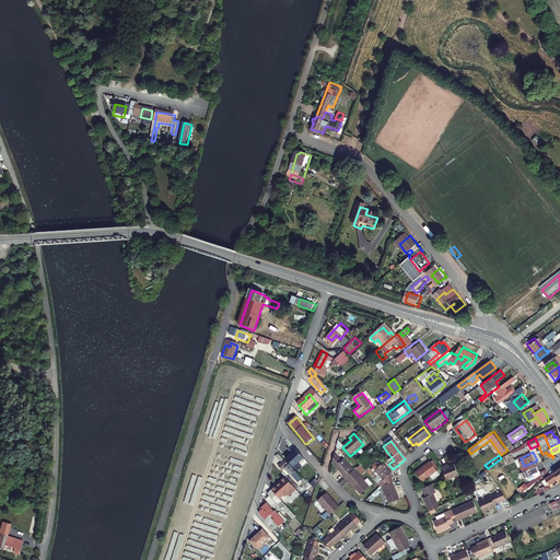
[(283,468),(286,467),(299,482),(305,477),(291,461),(290,462),(288,458),(281,465),(283,468)]
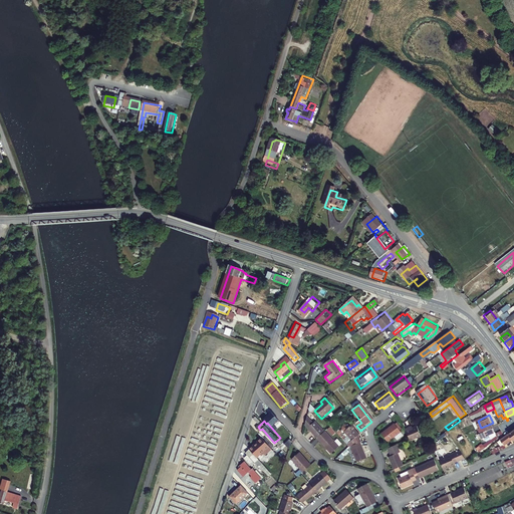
[(307,421),(305,430),(315,442),(323,435),(313,424),(311,426),(307,421)]
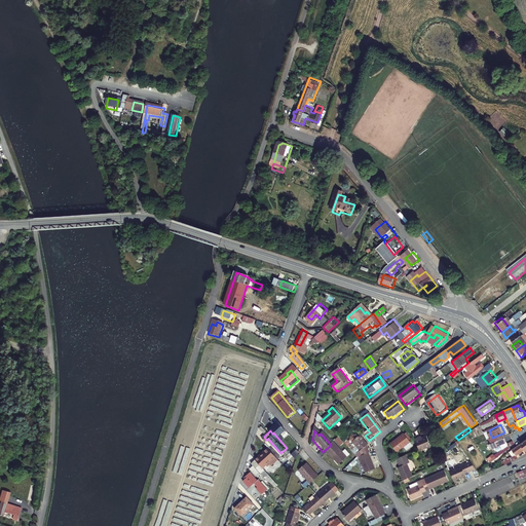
[(407,434),(412,441),(415,438),(410,431),(407,434)]
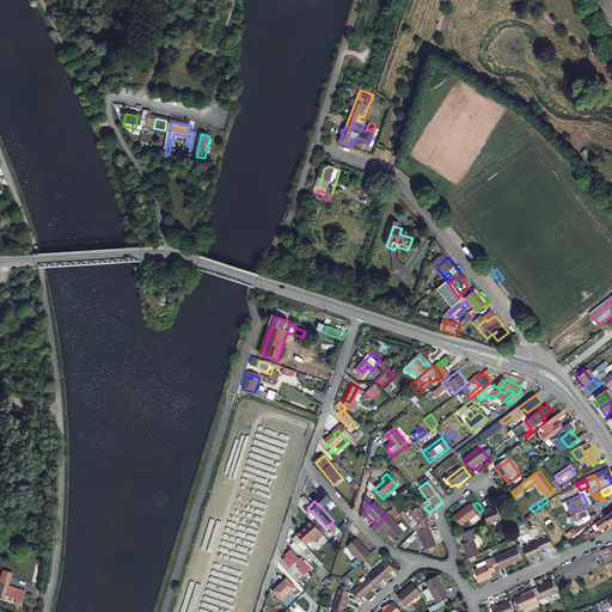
[(472,519),(475,522),(482,516),(479,513),(473,505),(472,503),(457,514),(464,524),(472,519)]
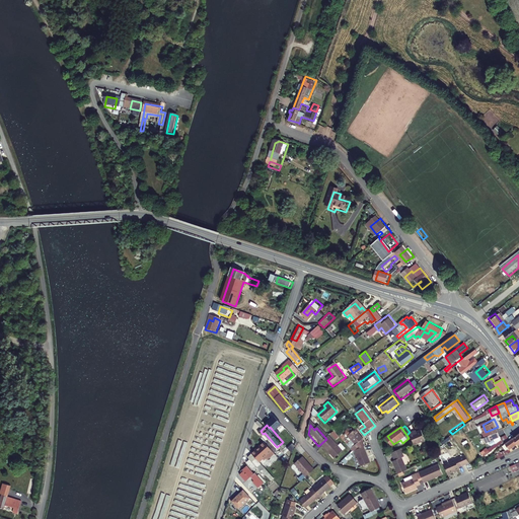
[(511,437),(509,435),(504,439),(498,427),(486,432),(483,434),(485,438),(484,439),(486,443),(494,440),(497,446),(492,450),(493,452),(506,443),(505,441),(505,440),(506,442),(511,437)]
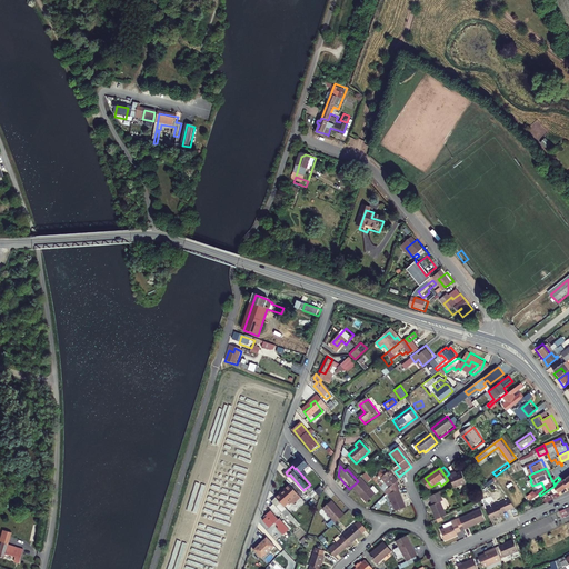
[(450,476),(456,489),(468,483),(463,472),(456,476),(455,473),(450,476)]
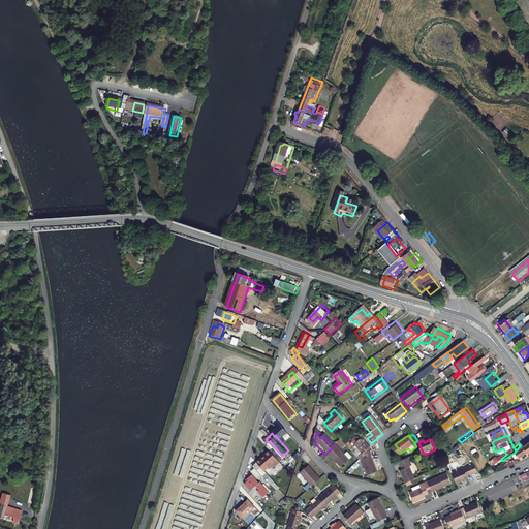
[(361,440),(353,446),(362,456),(369,448),(361,440)]
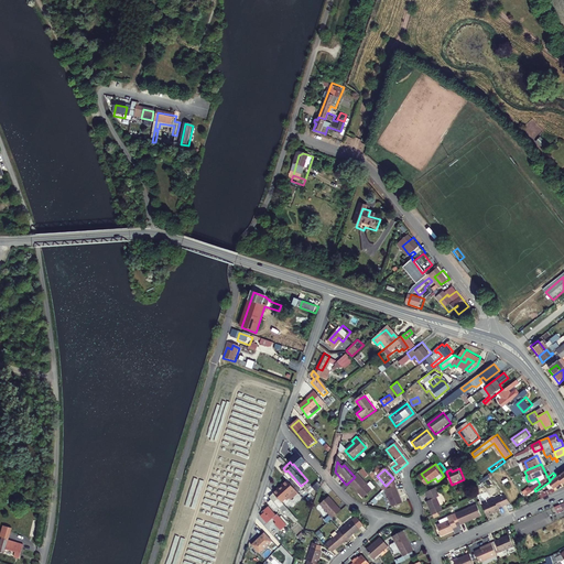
[(563,483),(563,473),(551,484),(553,487),(554,486),(557,489),(563,483)]
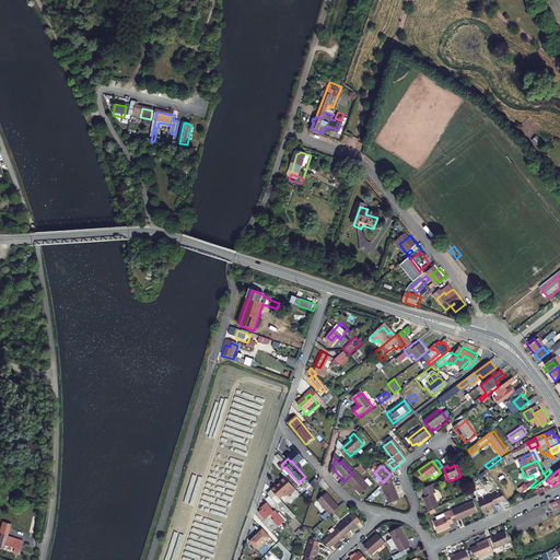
[(279,473),(270,480),(280,492),(290,482),(283,476),(282,477),(279,473)]
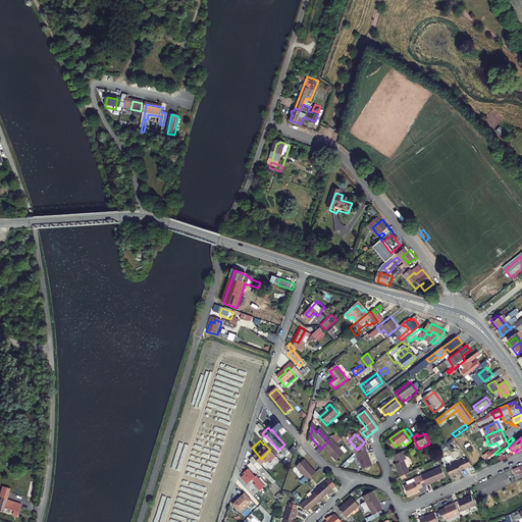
[(320,449),(334,464),(344,456),(329,440),(328,441),(320,449)]
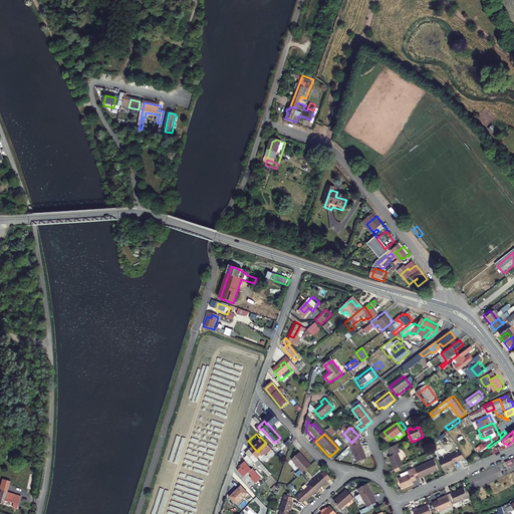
[(351,447),(358,463),(367,459),(361,443),(351,447)]
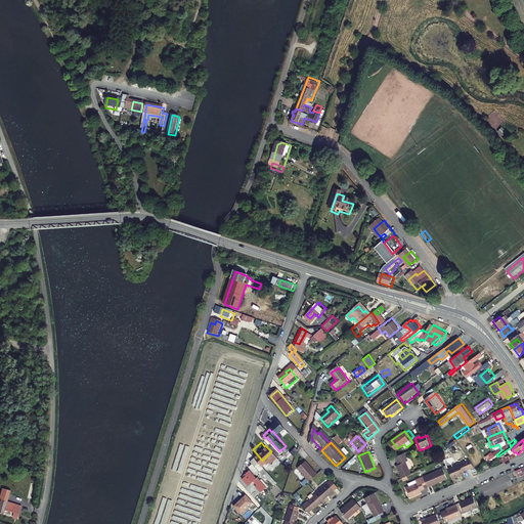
[(400,465),(396,466),(401,479),(408,476),(412,474),(407,462),(410,461),(407,453),(397,456),(400,465)]
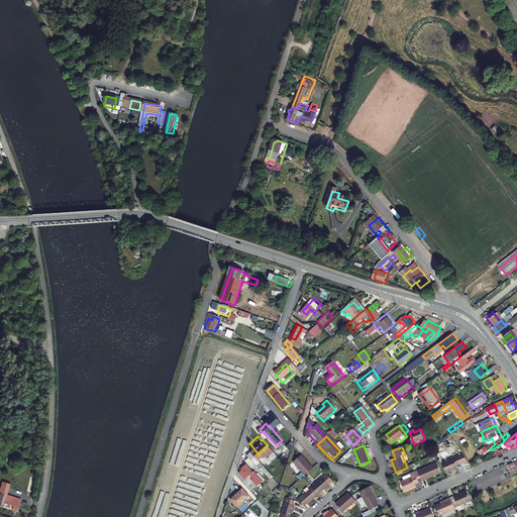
[(257,467),(262,470),(265,467),(251,451),(248,453),(251,457),(247,460),(254,469),(257,467)]
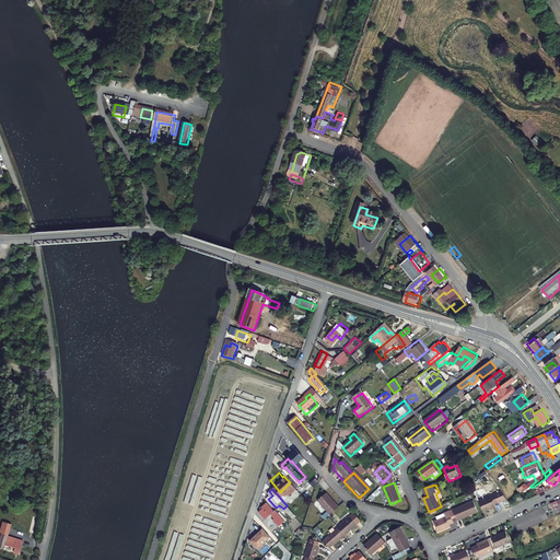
[(477,499),(485,514),(496,510),(494,506),(506,502),(502,492),(491,498),(490,496),(488,494),(477,499)]
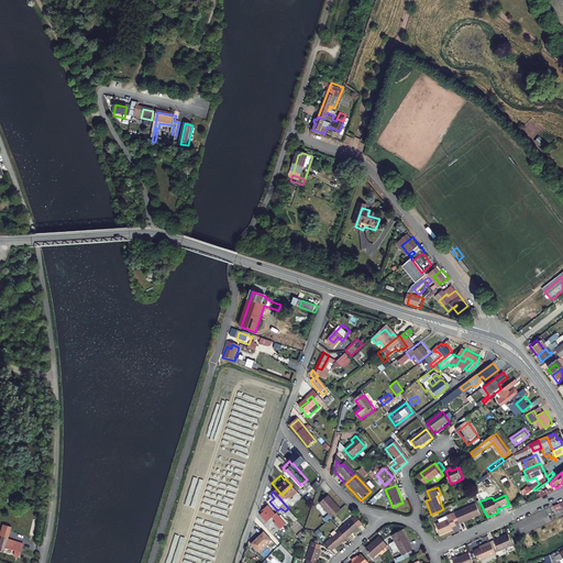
[(319,504),(332,518),(341,510),(328,496),(319,504)]
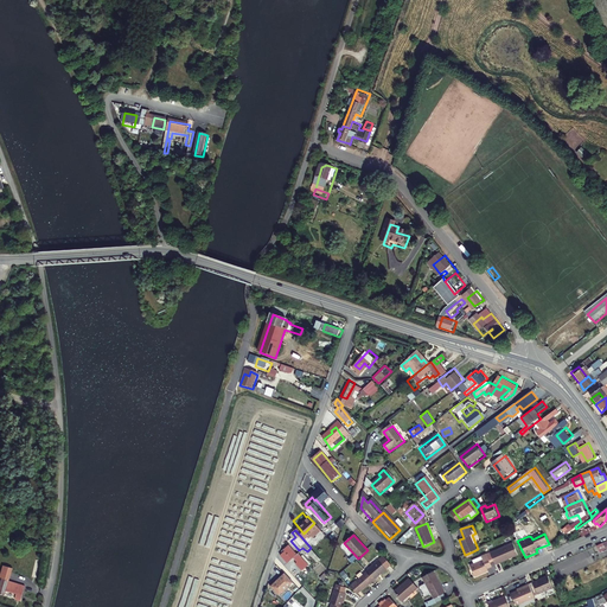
[(298,555),(289,545),(283,551),(286,554),(281,557),(288,566),(294,561),(298,564),(296,566),(302,574),(310,567),(299,554),(298,555)]
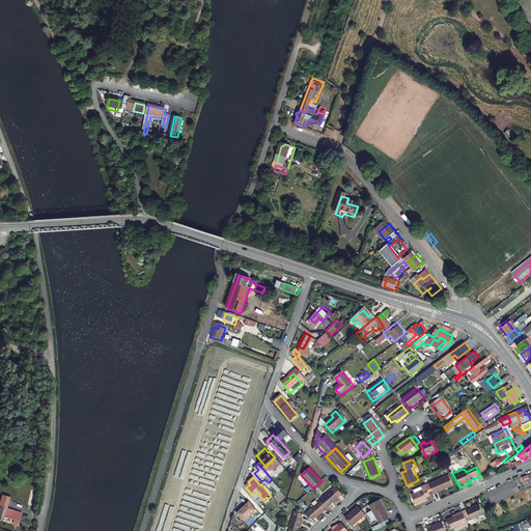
[(450,478),(431,486),(434,492),(437,497),(454,490),(450,478)]
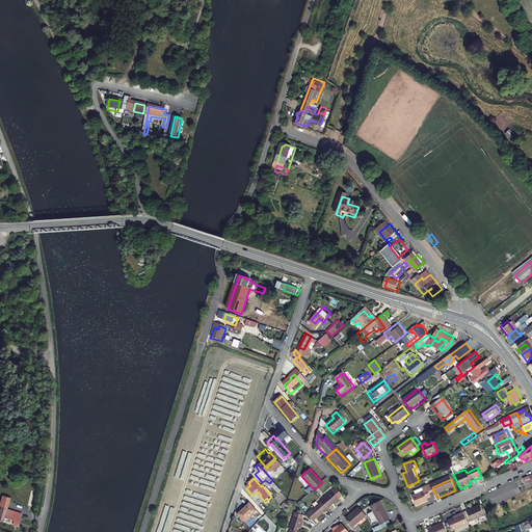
[(431,494),(434,493),(432,487),(431,485),(424,488),(426,493),(415,498),(419,507),(430,502),(428,500),(433,498),(431,494)]
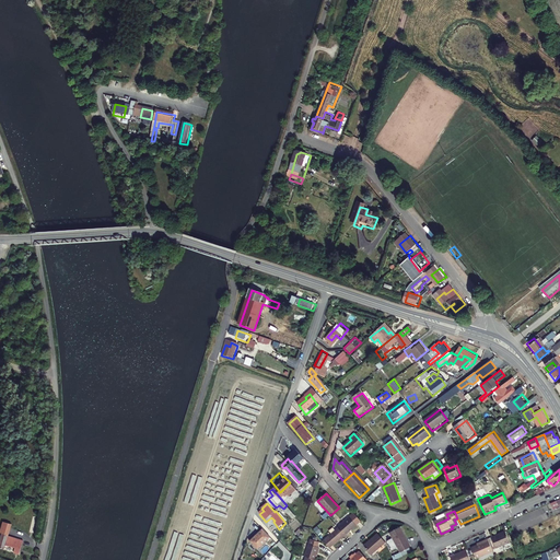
[(360,523),(353,513),(337,526),(345,535),(345,536),(360,523)]
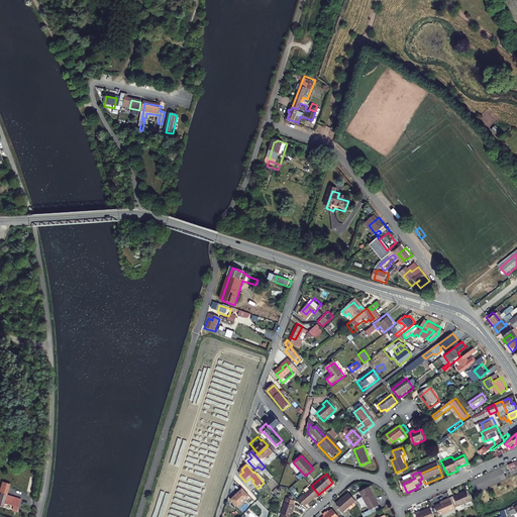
[(311,486),(296,499),(301,505),(312,496),(313,497),(318,494),(311,486)]
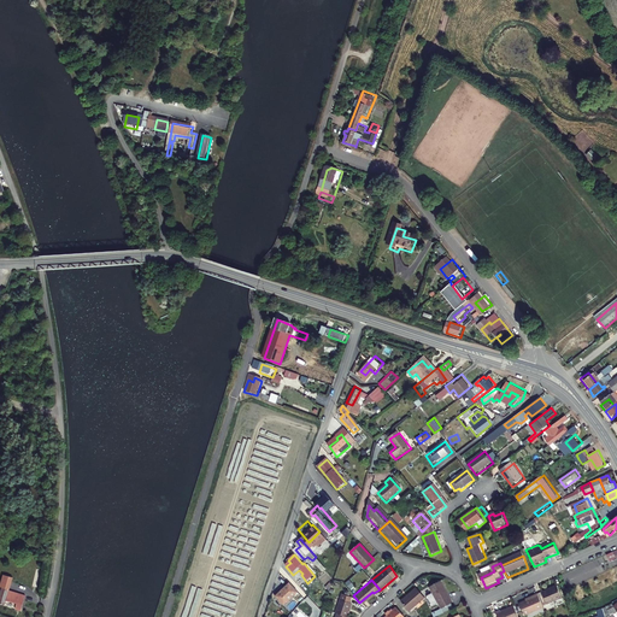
[(291,585),(276,597),(286,607),(300,594),(291,585)]
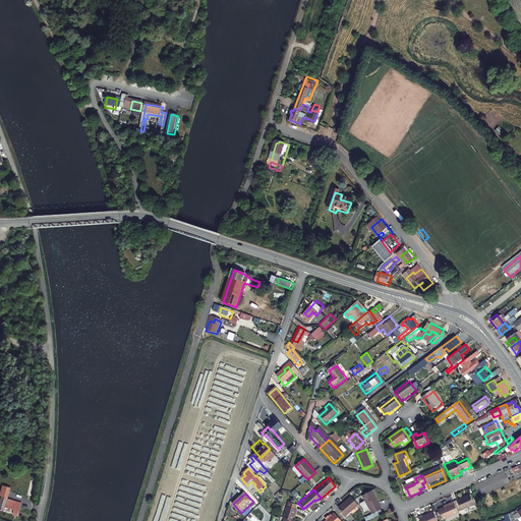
[(368,494),(362,502),(379,515),(386,506),(368,494)]
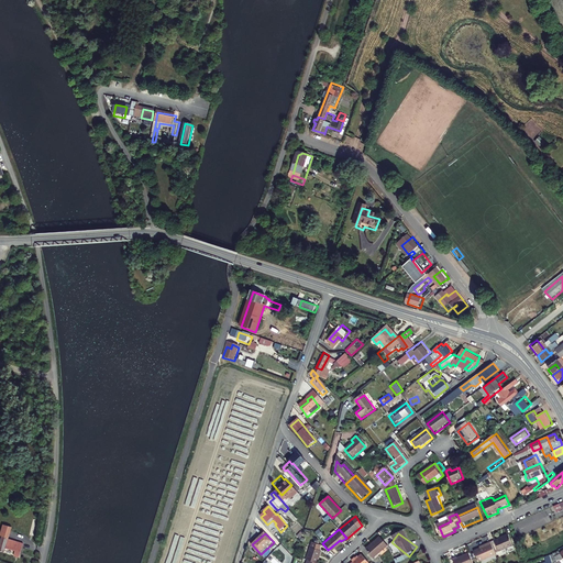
[(24,545),(8,540),(8,539),(2,537),(0,544),(0,552),(4,554),(6,549),(15,552),(14,556),(20,559),(24,545)]
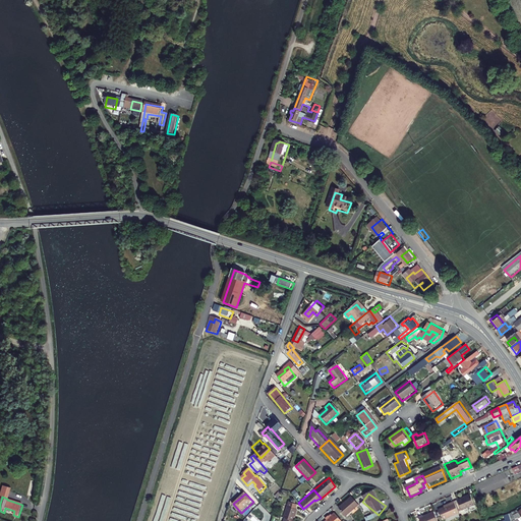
[(475,508),(471,498),(454,504),(459,515),(475,508)]
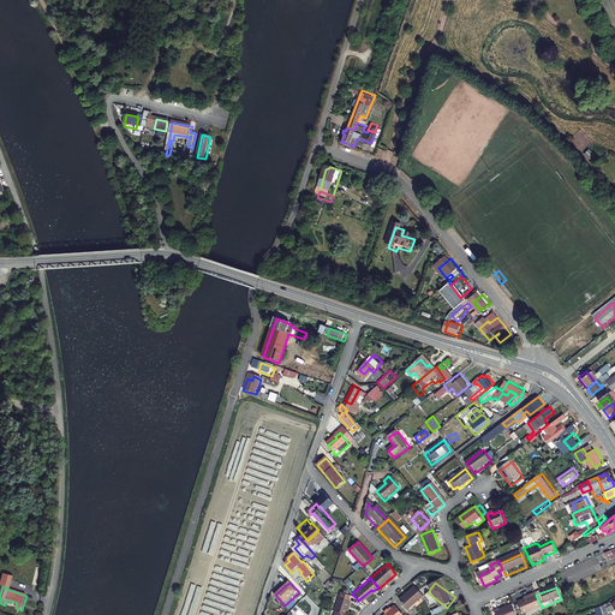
[(417,590),(401,604),(410,614),(425,599),(417,590)]
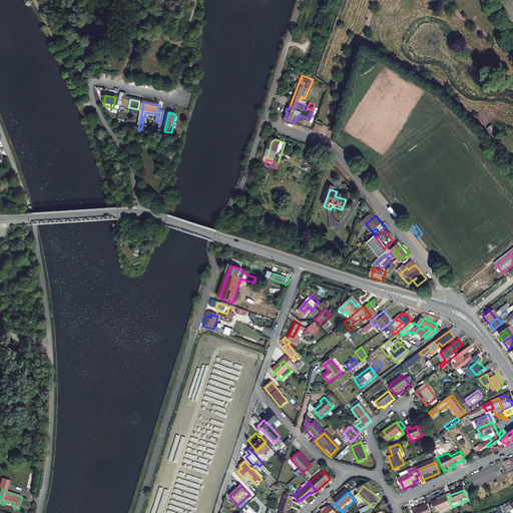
[(432,505),(435,512),(438,512),(452,507),(447,496),(442,498),(443,500),(432,505)]
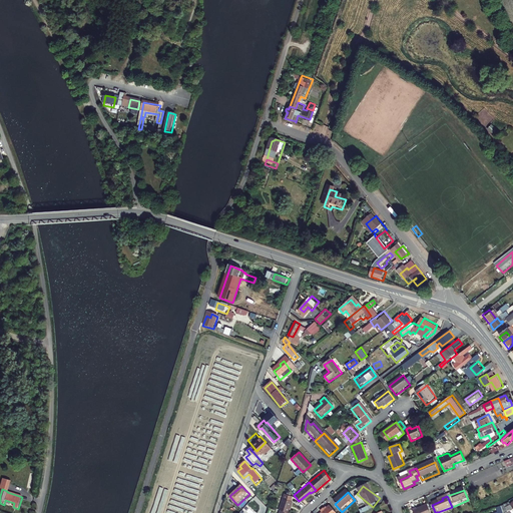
[(241,509),(250,499),(248,497),(239,507),(241,509)]
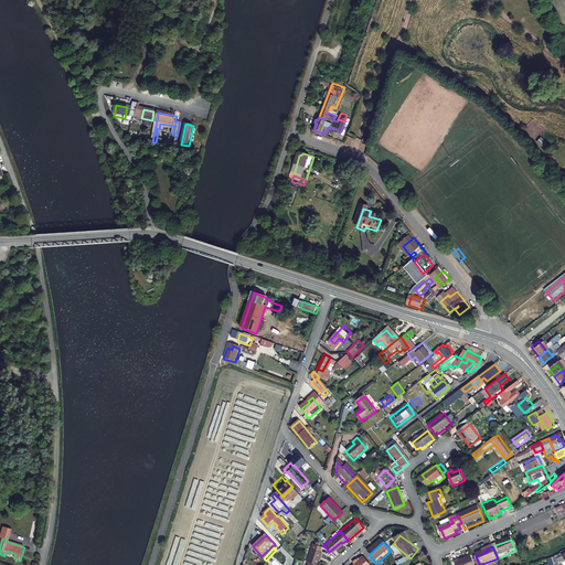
[(312,550),(308,562),(310,563),(318,564),(322,553),(312,550)]
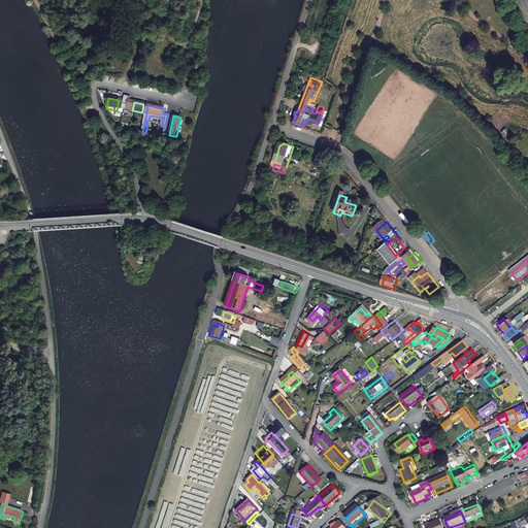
[(246,527),(236,518),(230,523),(235,527),(246,527)]
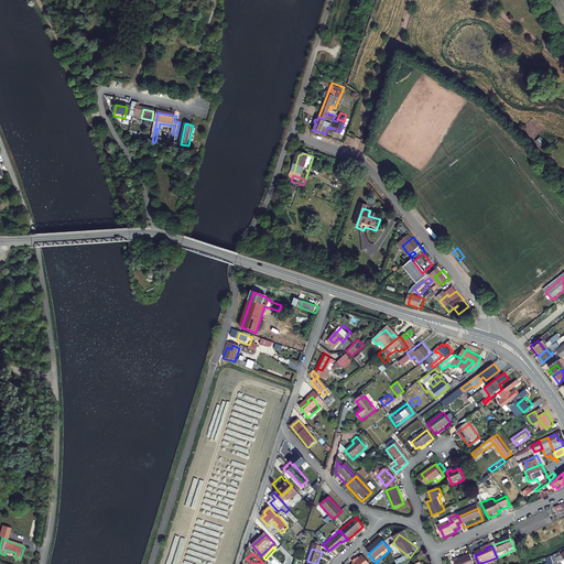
[(552,557),(554,563),(563,563),(562,561),(563,560),(563,554),(563,555),(563,554),(552,557)]
